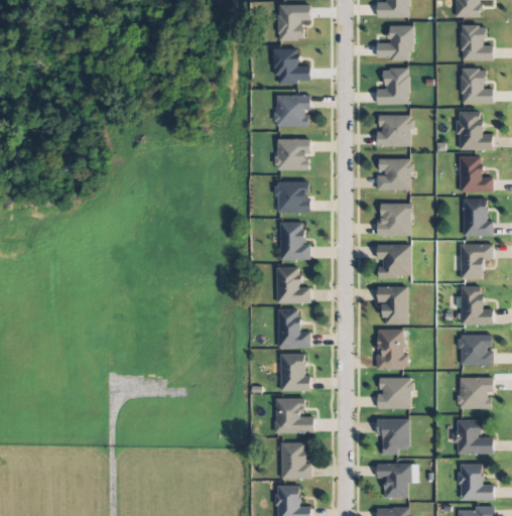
[(408,17),(407,0),(383,0),(383,2),(376,2),(376,18),(408,17)]
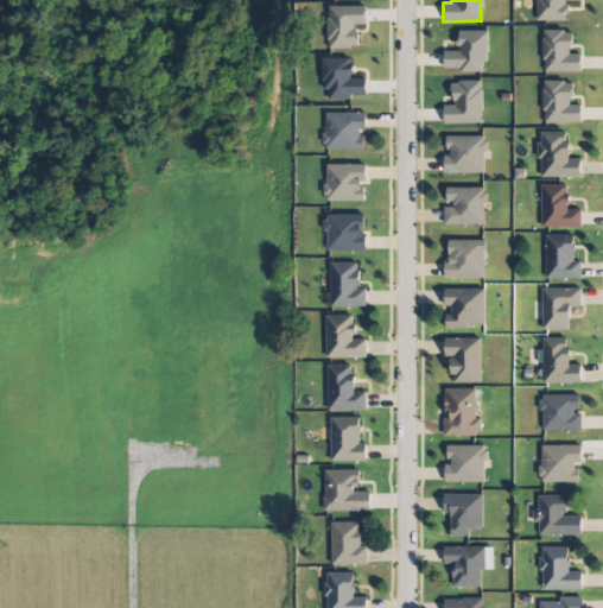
[(535,0),(537,21),(565,21),(565,1),(578,1),(578,0),(535,0)]
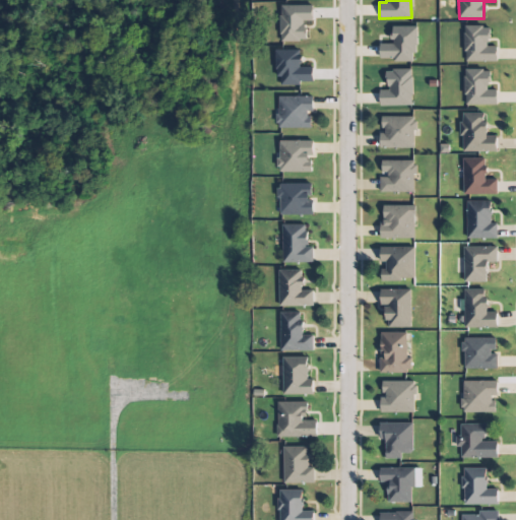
[(279,42),(304,41),(304,21),(312,20),(312,5),(279,6),(279,42)]
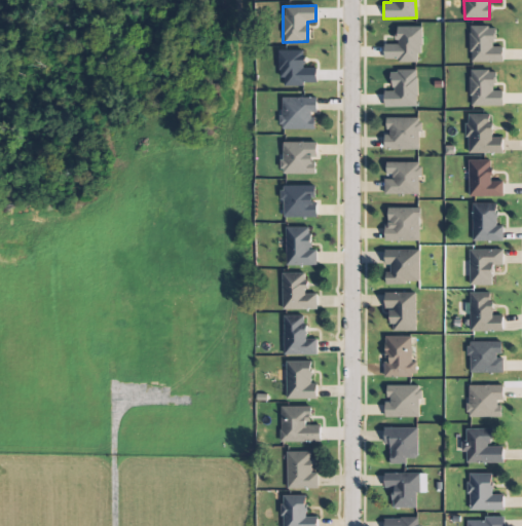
[(383,60),(396,60),(396,63),(419,62),(418,27),(396,27),(396,44),(383,44),(383,60)]
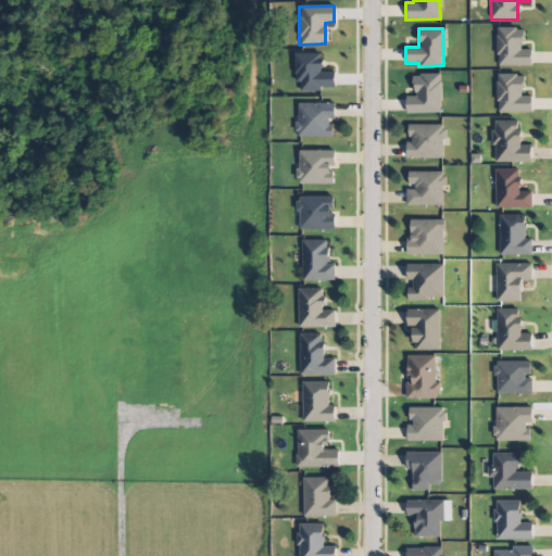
[(496,66),(530,66),(530,49),(523,49),(523,28),(496,28),(496,66)]
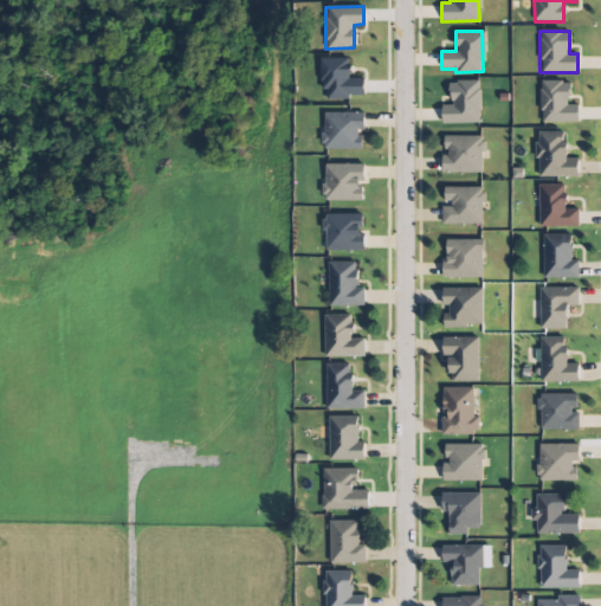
[(349,58),(320,58),(320,90),(325,90),(325,100),(348,100),(348,95),(362,96),(363,78),(349,78),(349,58)]
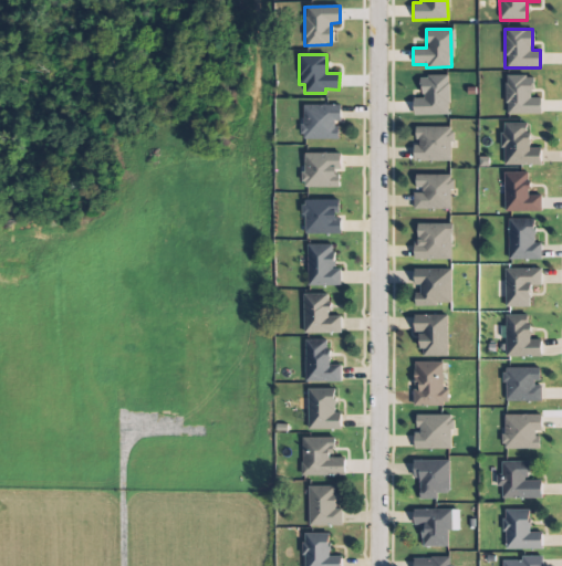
[(413,116),(448,115),(447,75),(419,76),(420,98),(413,98),(413,116)]
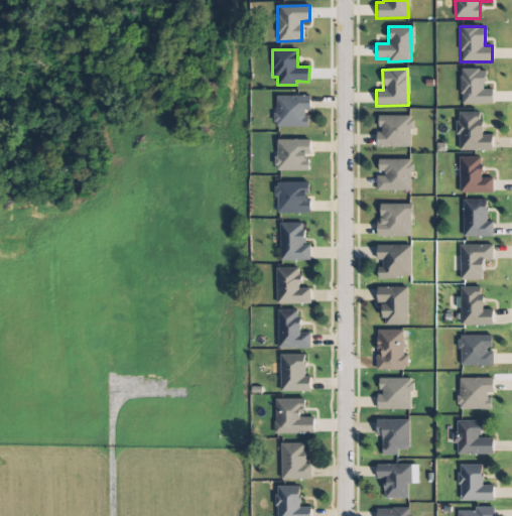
[(492,105),(492,90),(485,90),(485,69),(460,69),(460,104),(492,105)]
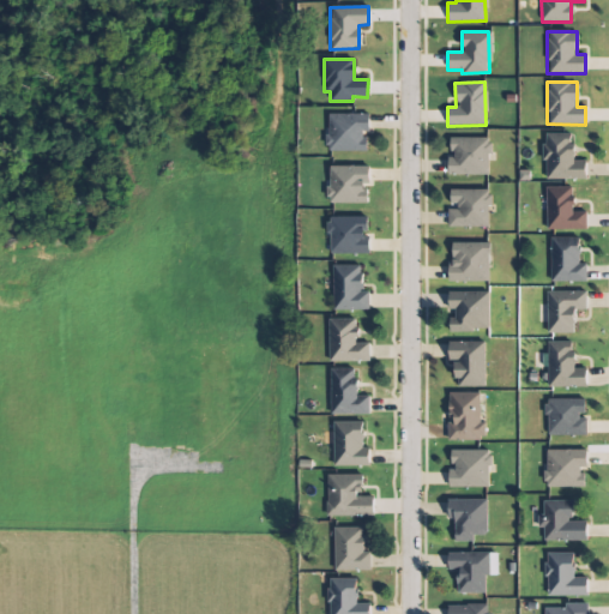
[(365,151),(365,131),(368,131),(368,114),(326,114),(327,151),(365,151)]
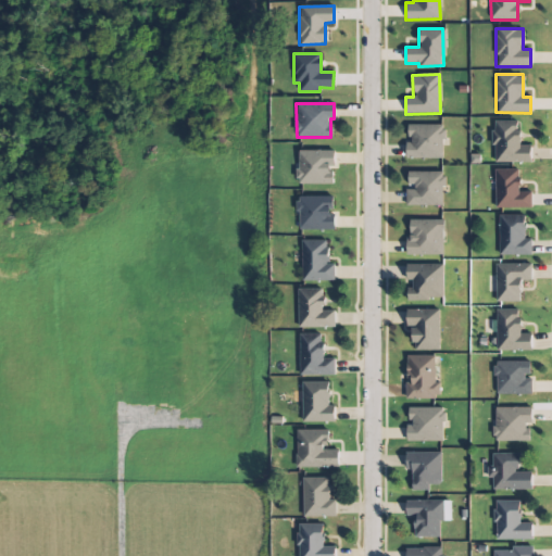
[(492,162),(530,163),(530,146),(519,144),(519,122),(493,121),(492,162)]
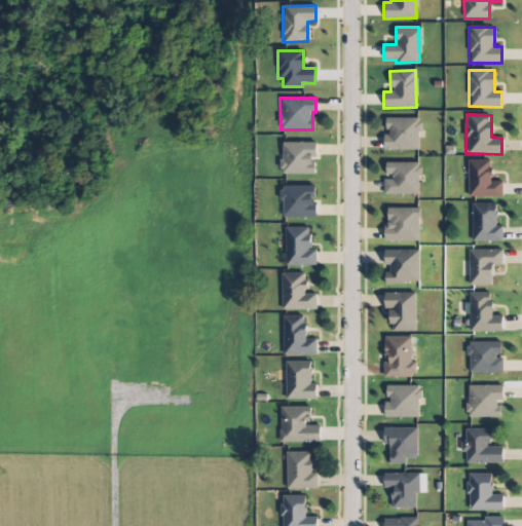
[(383,150),(419,149),(418,117),(386,118),(386,135),(383,135),(383,150)]
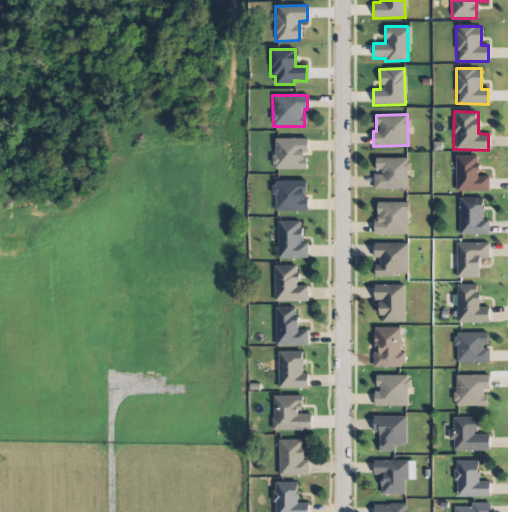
[(305,170),(305,153),(307,153),(307,139),(273,138),(273,169),(305,170)]
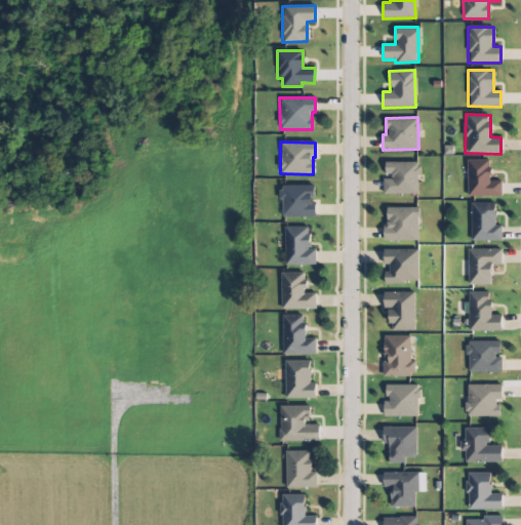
[(466,160),(467,197),(501,196),(501,182),(489,183),(489,159),(466,160)]
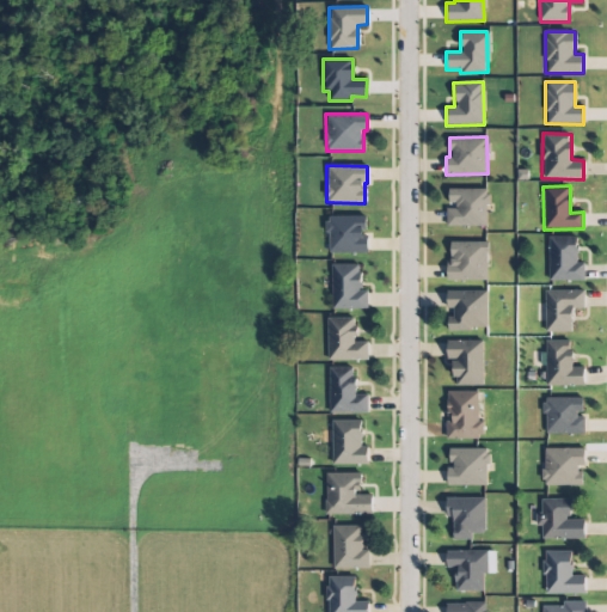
[(446,226),(486,226),(486,189),(448,189),(448,206),(446,206),(446,226)]
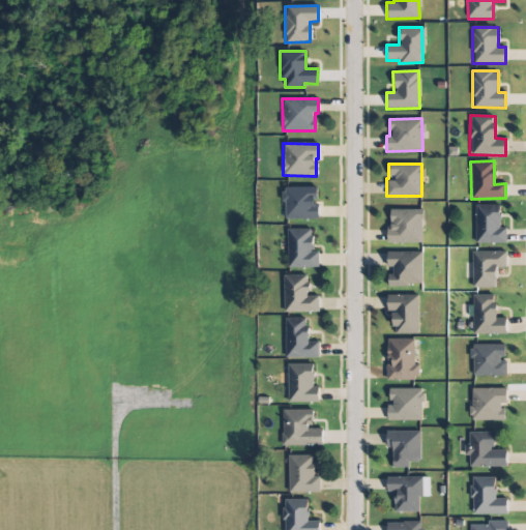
[(318,218),(317,186),(283,187),(284,219),(318,218)]
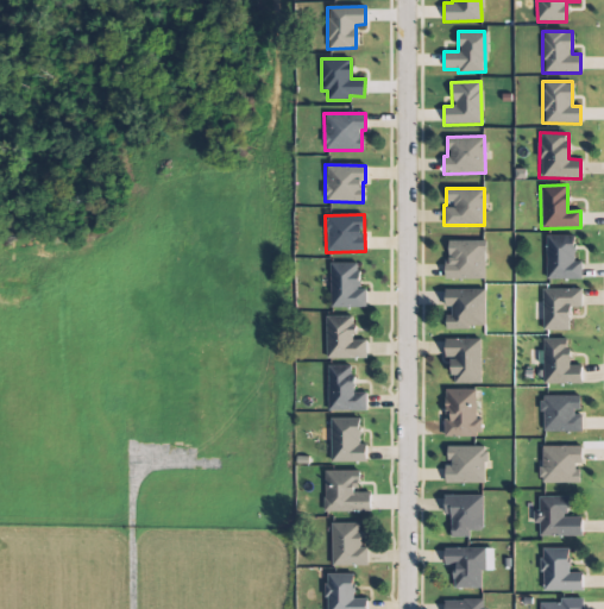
[(545,280),(580,281),(582,261),(573,261),(574,236),(546,236),(545,280)]
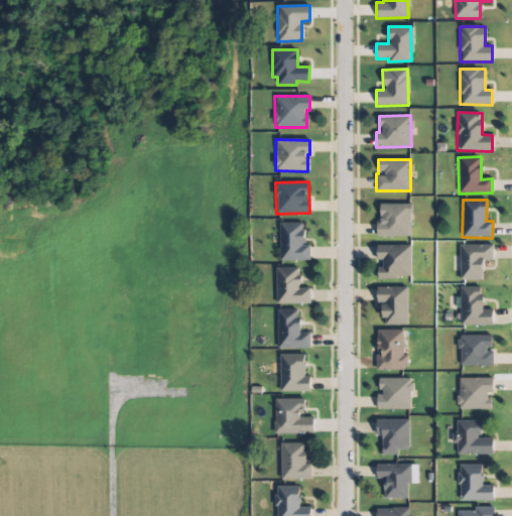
[(378,237),(410,238),(410,205),(379,204),(378,237)]
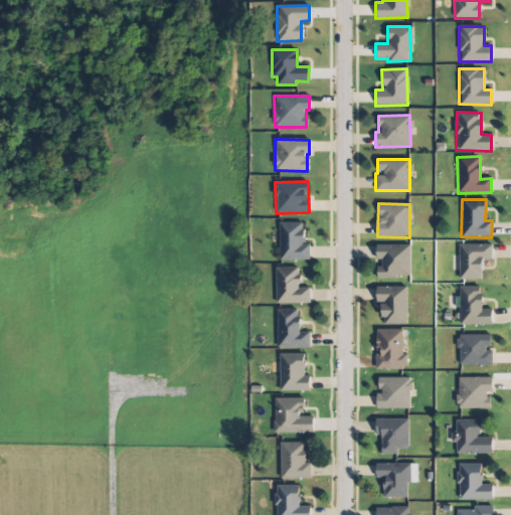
[(309,260),(308,242),(304,242),(303,222),(278,222),(279,261),(309,260)]
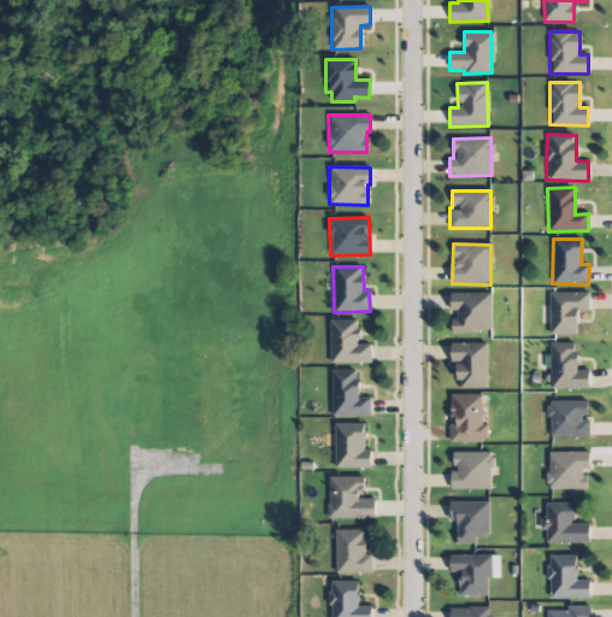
[(549,292),(548,335),(576,335),(577,311),(588,312),(588,293),(549,292)]
